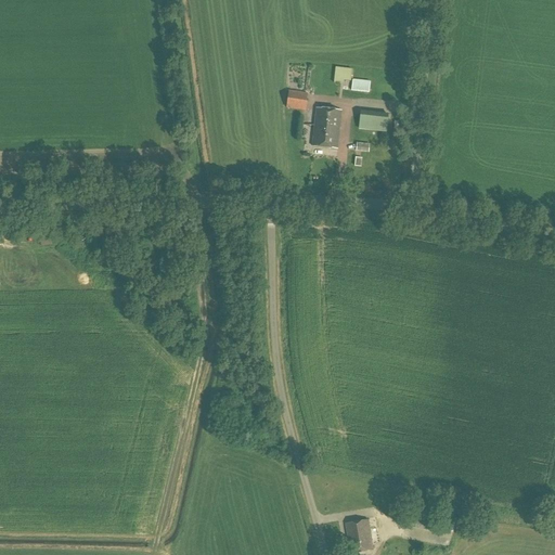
[(351,81),(352,69),(335,67),(334,84),(343,85),(343,87),(348,87),(349,82),(344,82),(344,81),(351,81)]
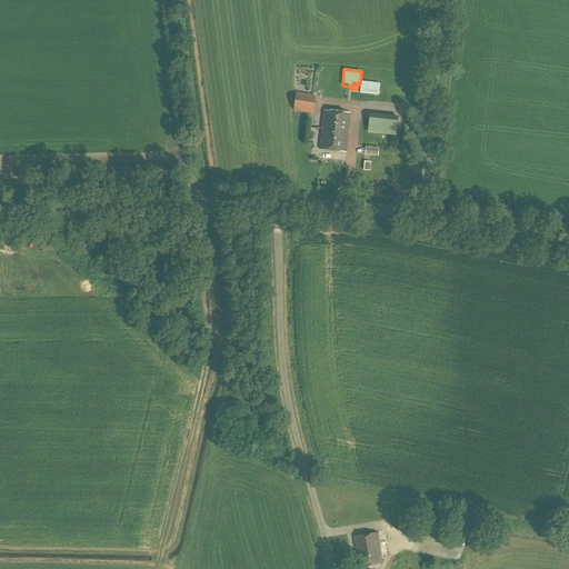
[(382,96),(382,85),(366,83),(365,95),(382,96)]
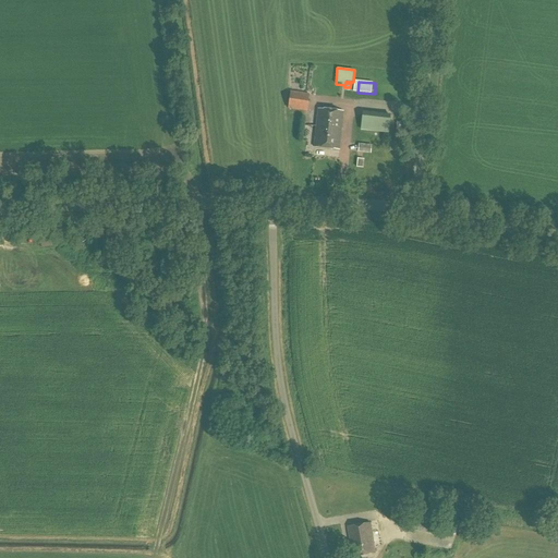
[(306,111),(310,94),(290,92),(288,109),(306,111)]
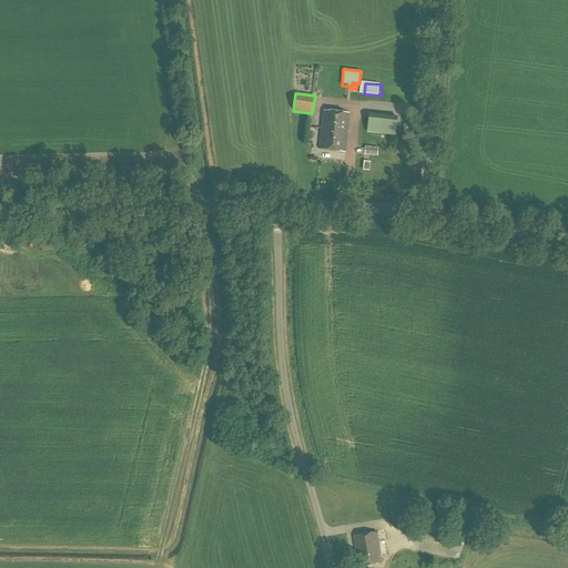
[(345,152),(348,113),(323,111),(320,150),(345,152)]
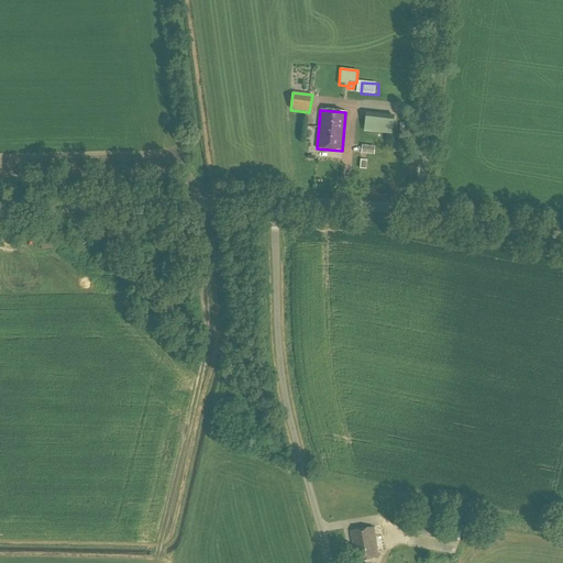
[(392,135),(393,118),(366,114),(364,132),(392,135)]
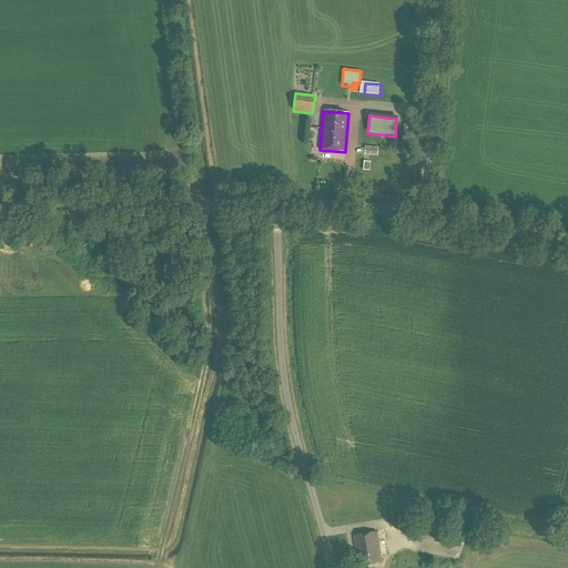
[(358,567),(382,564),(376,533),(353,536),(358,567)]
